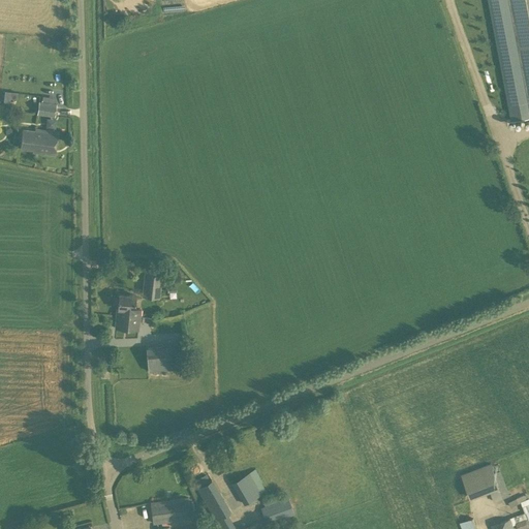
[(528,0),(510,0),(528,102),(528,0)]
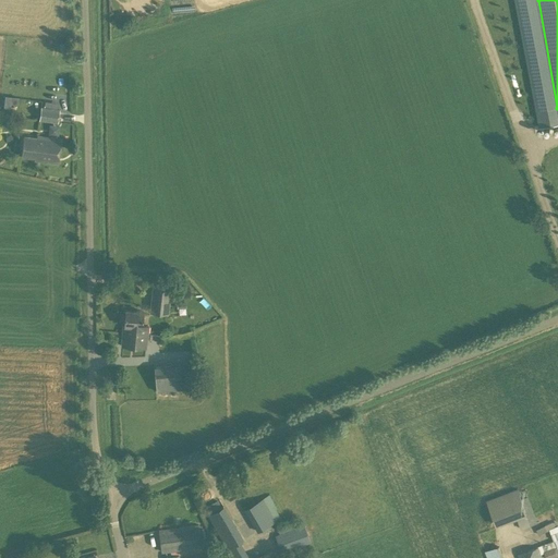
[(5,95),(4,104),(19,105),(20,96),(5,95)]
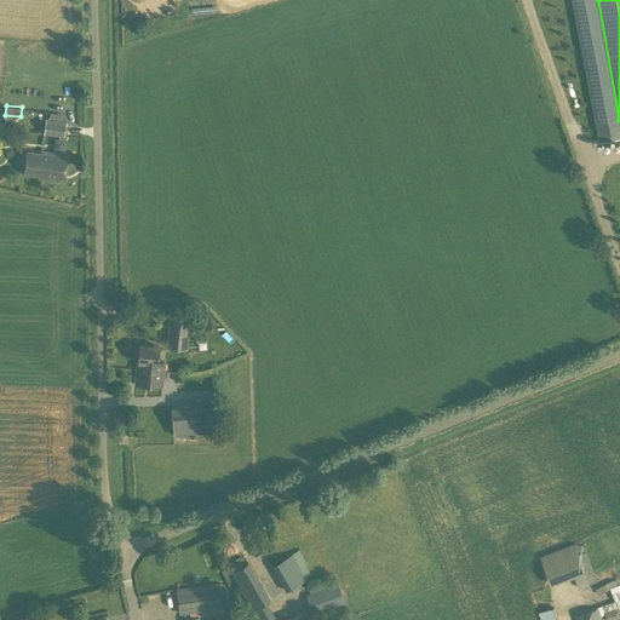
[(61,136),(63,121),(44,119),(41,133),(61,136)]
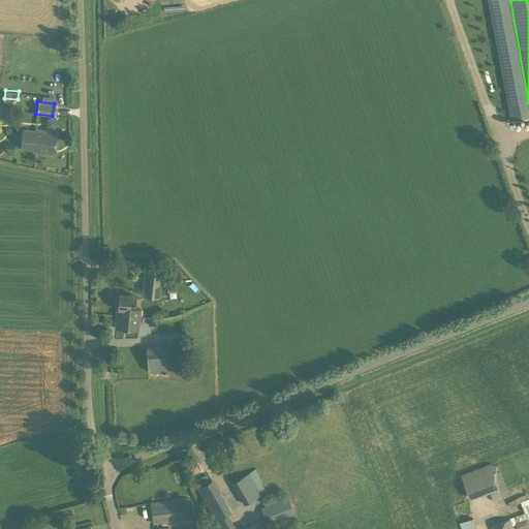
[(57,128),(57,118),(47,117),(47,127),(57,128)]
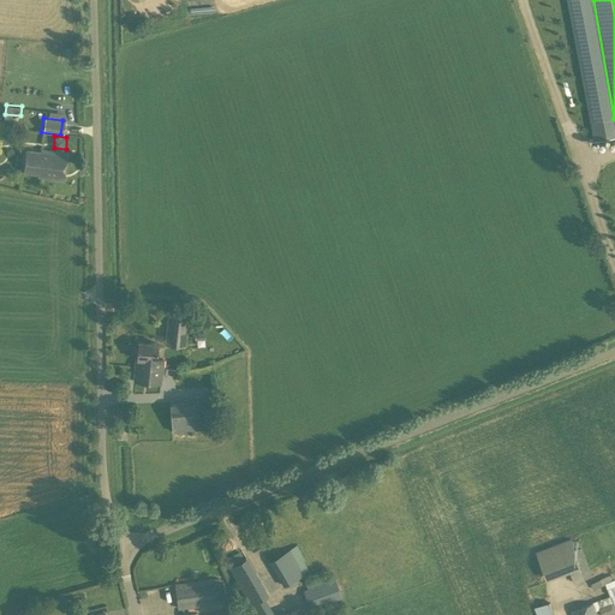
[(61,178),(64,153),(42,150),(42,153),(27,150),(24,171),(40,173),(39,175),(61,178)]
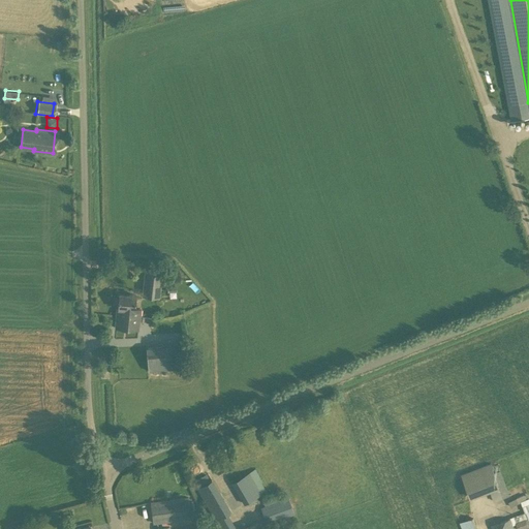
[(147,267),(145,266),(142,296),(159,298),(162,268),(158,267),(158,262),(147,261),(147,267)]
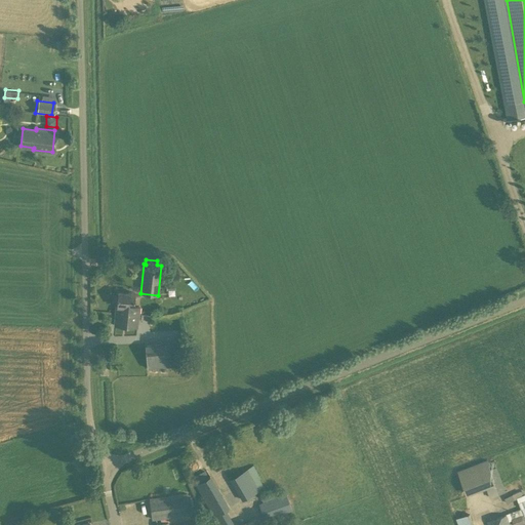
[(134,292),(118,291),(115,326),(137,327),(139,307),(133,307),(134,292)]
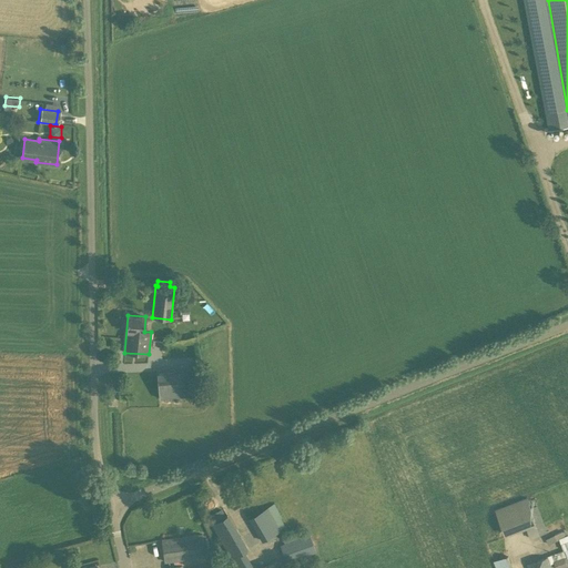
[(156,373),(159,398),(185,396),(198,393),(196,371),(156,373)]
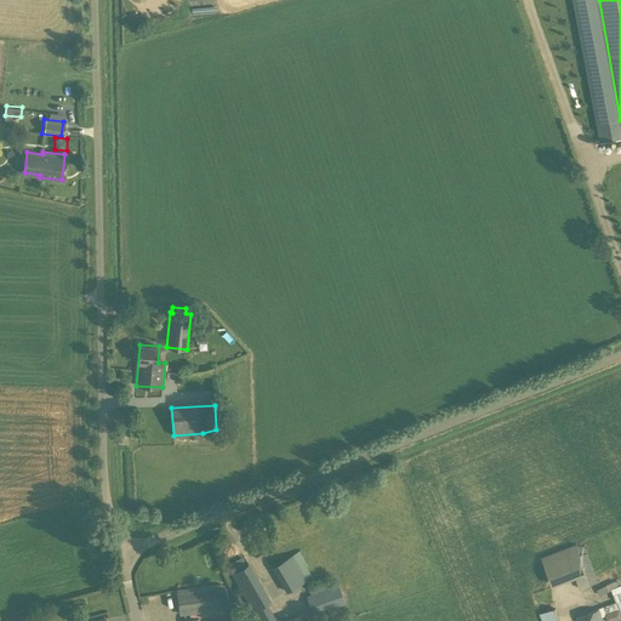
[(576,543),(541,557),(552,586),(587,573),(576,543)]
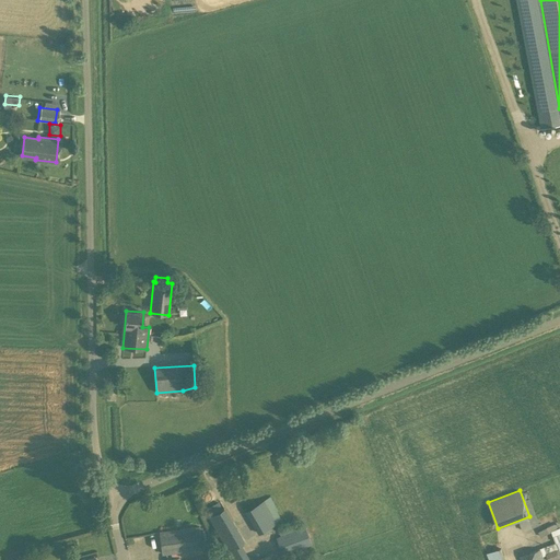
[(258,534),(277,522),(270,509),(275,506),(269,498),(264,500),(245,511),(258,534)]
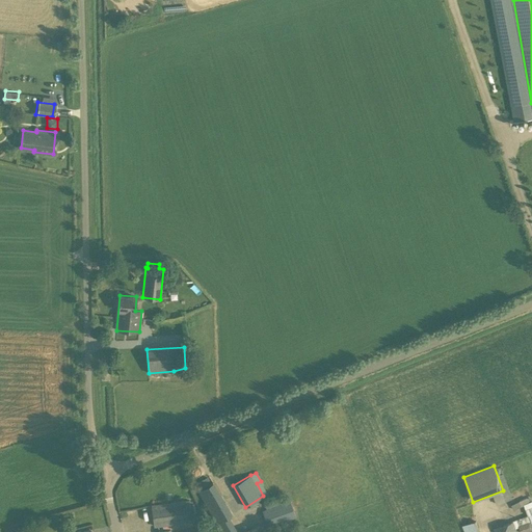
[(207,477),(196,482),(201,489),(208,484),(211,483),(207,477)]
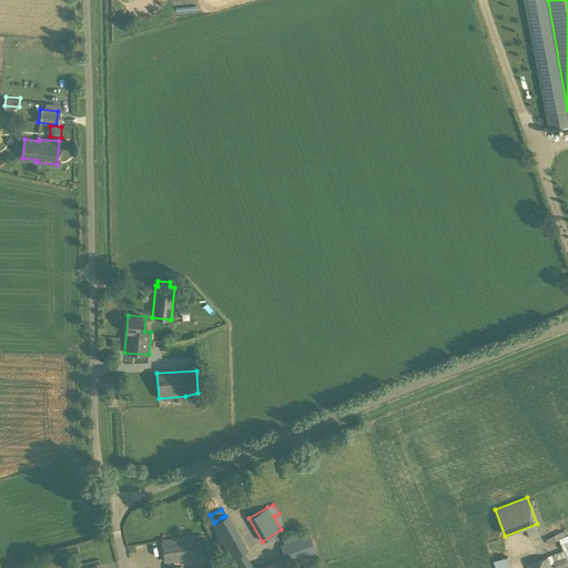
[(212,524),(231,559),(227,561),(231,567),(246,567),(252,566),(243,551),(249,549),(227,514),(225,516),(222,517),(212,524)]
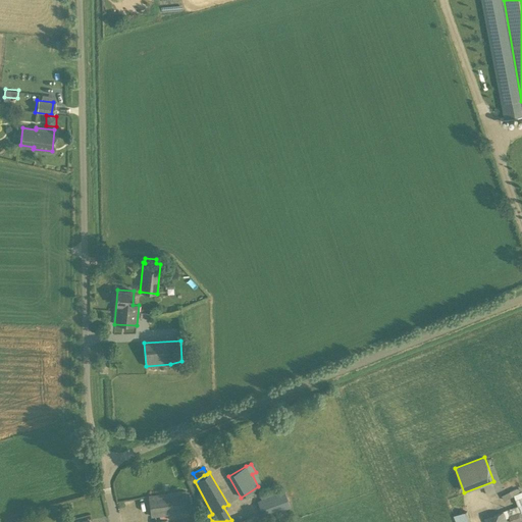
[(277,487),(259,494),(261,499),(257,501),(263,517),(274,512),(277,518),(286,514),(284,509),(290,507),(283,490),(279,492),(277,487)]
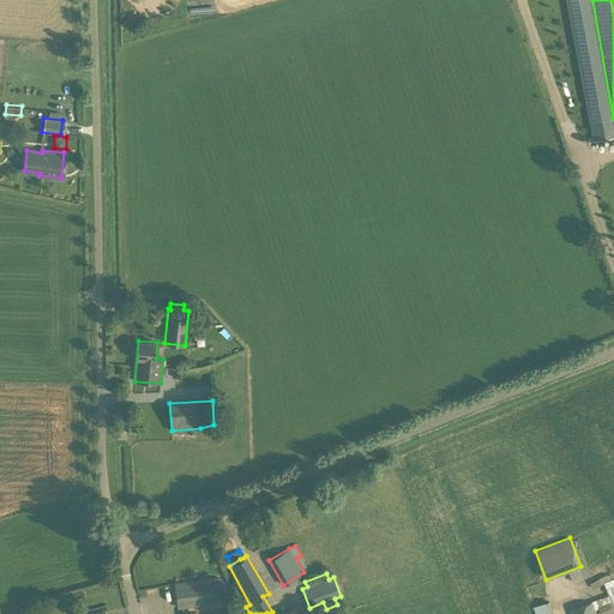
[(222,602),(218,577),(198,579),(174,583),(178,607),(188,606),(222,602)]
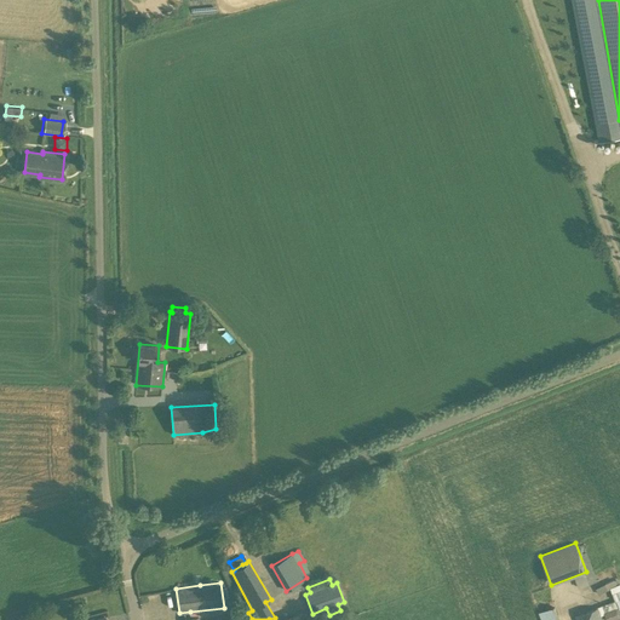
[(557,619),(552,607),(538,613),(540,619),(557,619)]
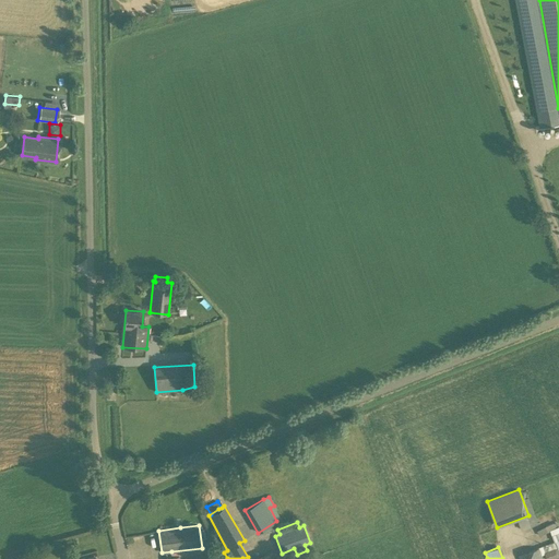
[(543,558),(539,548),(519,556),(519,558),(543,558)]
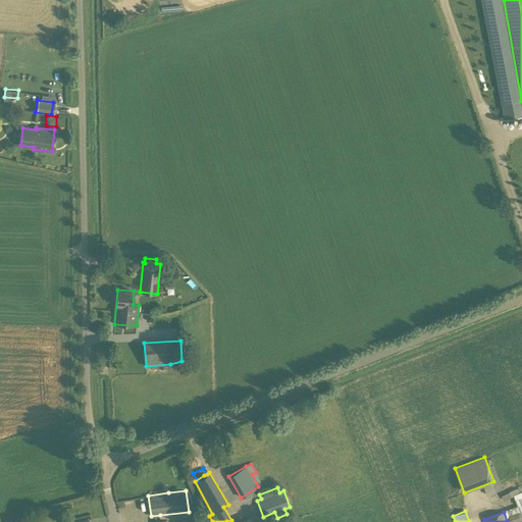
[(515,521),(521,520),(521,519),(518,512),(509,516),(509,517),(511,521),(515,521)]
